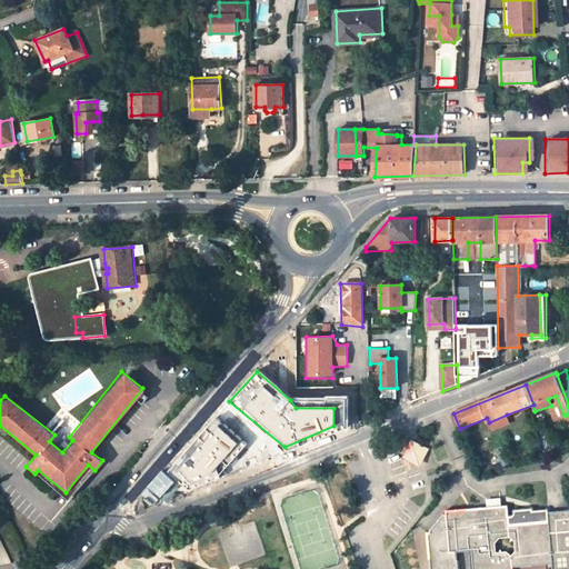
[(507,415),(489,422),(492,430),(510,422),(507,415)]
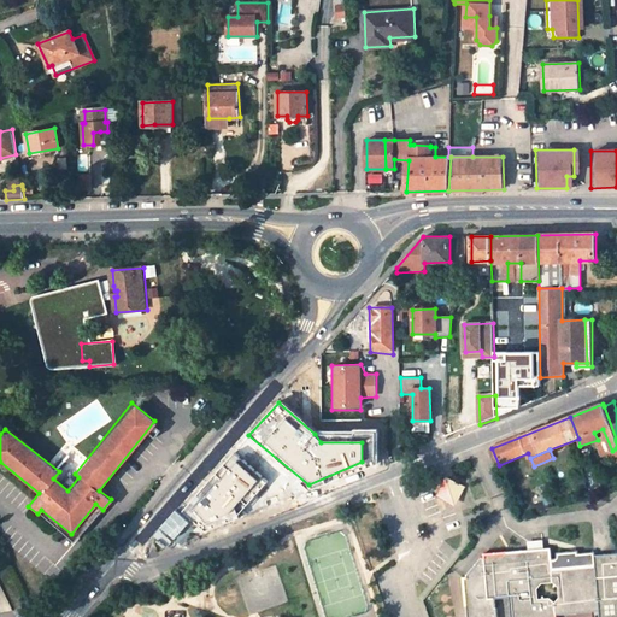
[(235,453),(181,512),(204,532),(236,518),(268,482),(235,453)]
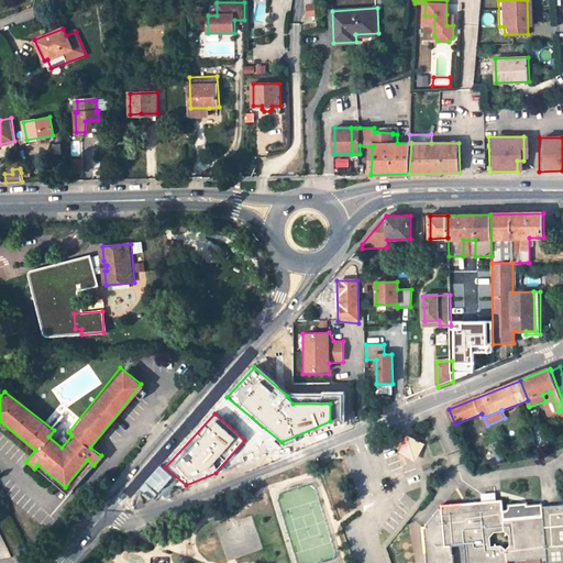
[(530,429),(527,419),(519,421),(522,431),(530,429)]
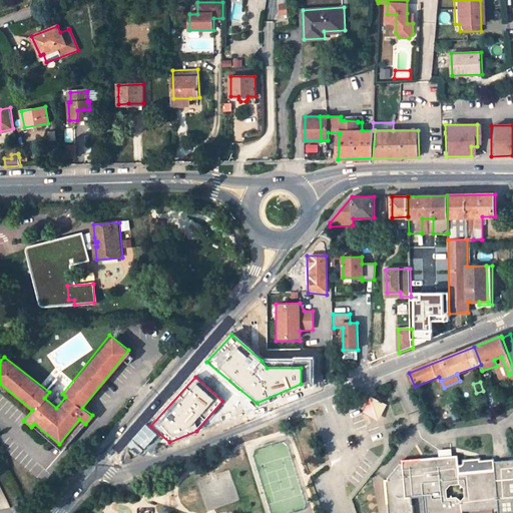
[(388,405),(372,396),(364,412),(380,421),(388,405)]
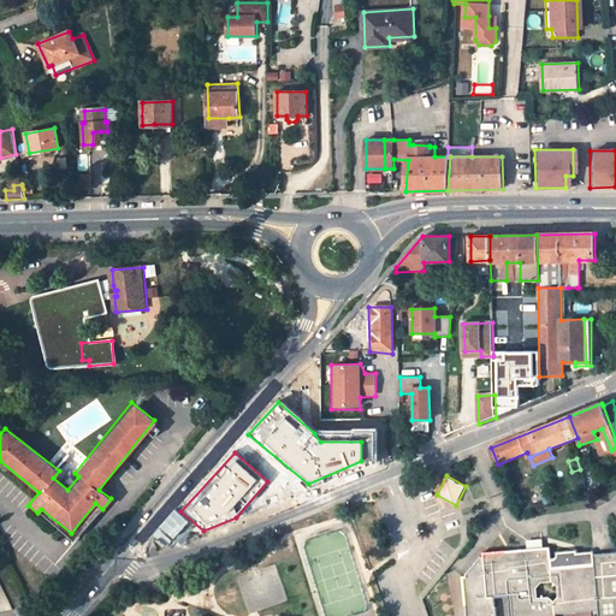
[(173,510),(153,535),(165,548),(189,523),(173,510)]
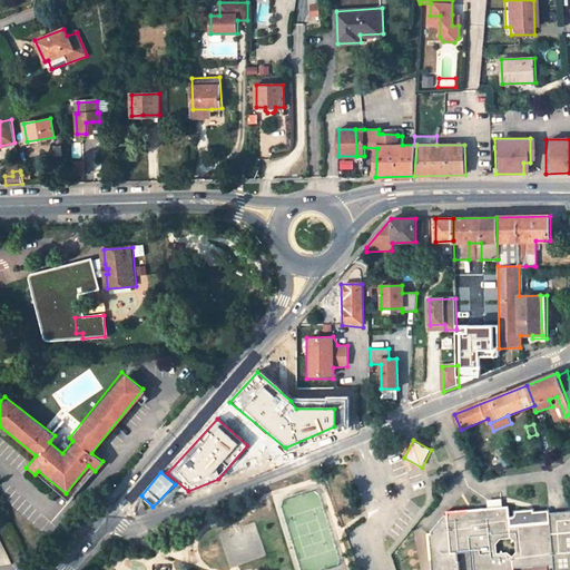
[(569,569),(569,512),(550,514),(550,511),(534,512),(533,510),(514,511),(514,514),(514,516),(512,517),(509,518),(508,508),(448,513),(448,516),(451,554),(459,553),(471,552),(472,569),(513,569),(514,569),(554,564),(554,569),(569,569)]
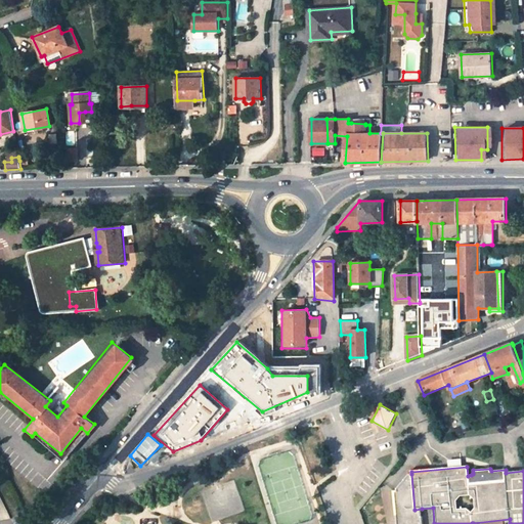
[(415,510),(411,474),(409,474),(396,489),(394,490),(396,523),(423,523),(422,509),(415,510)]
